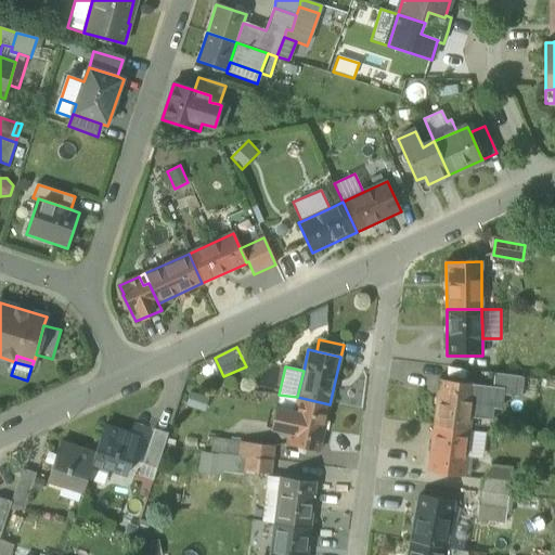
[(502,396),(521,398),(524,378),(494,374),(492,387),(503,389),(502,396)]
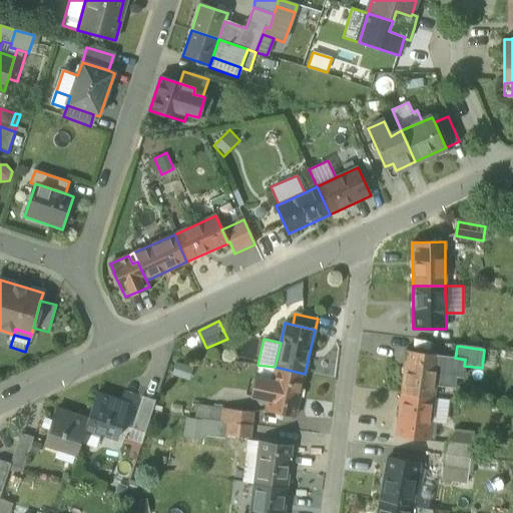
[(434,398),(435,387),(439,356),(407,352),(401,395),(434,398)]
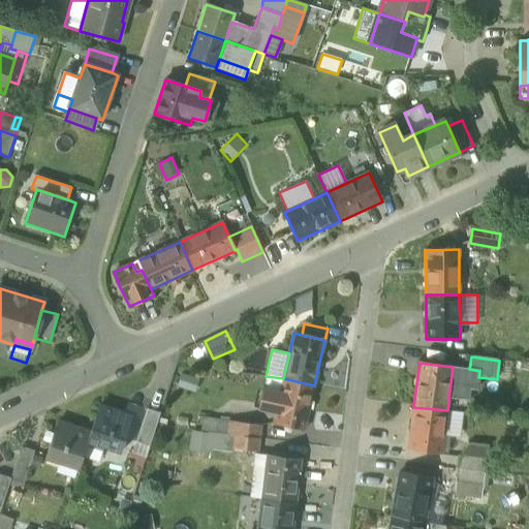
[(469,369),(453,367),(448,399),(468,401),(469,390),(476,391),(478,377),(479,371),(469,369)]
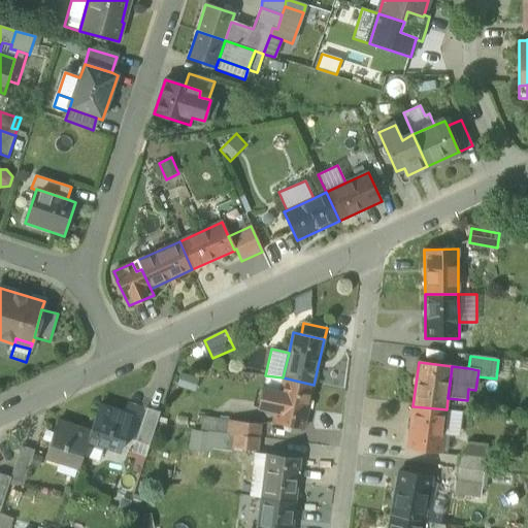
[(199,378),(180,373),(176,387),(195,392),(199,378)]
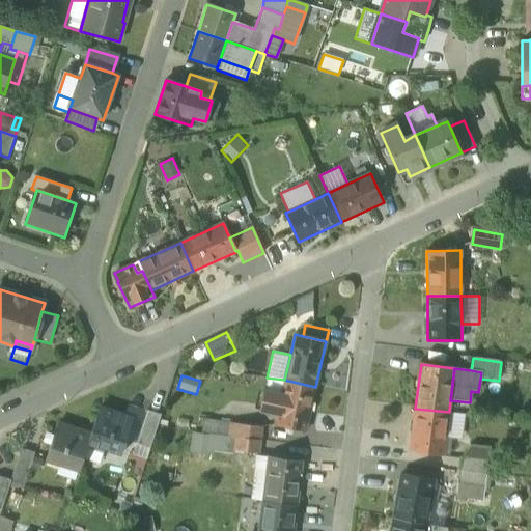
[(281,394),(284,380),(267,378),(263,390),(266,390),(281,394)]
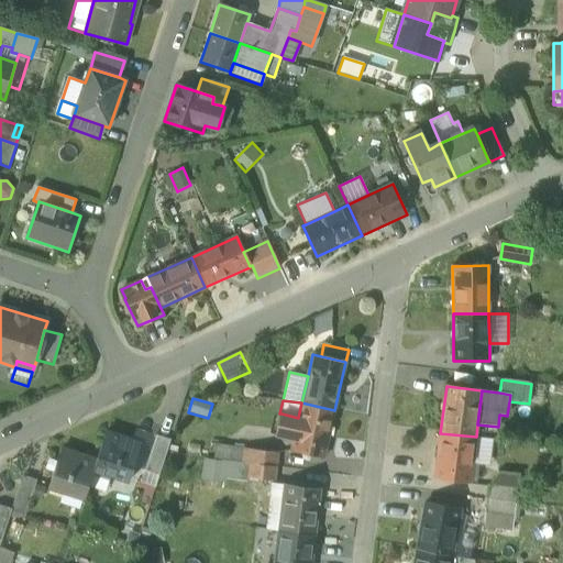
[(323,459),(334,410),(301,403),(298,418),(293,441),(290,451),(323,459)]
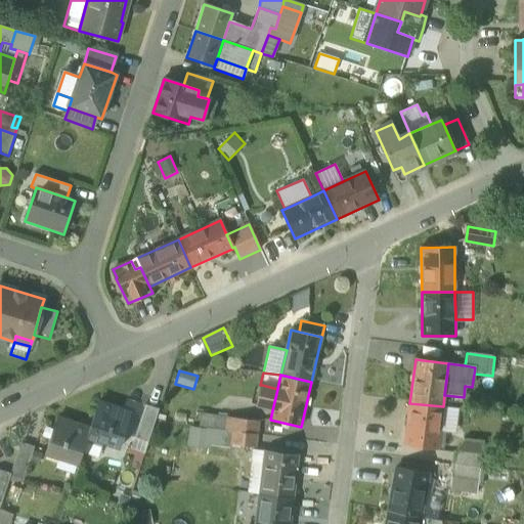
[(257,406),(272,410),(277,389),(262,385),(257,406)]
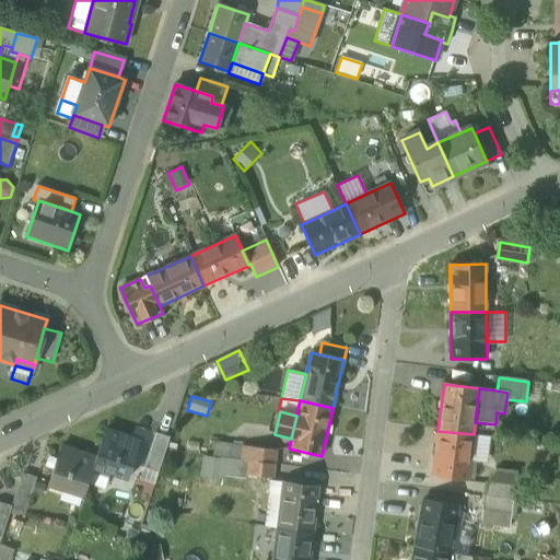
[(132,465),(144,469),(155,433),(136,427),(131,439),(140,442),(132,465)]
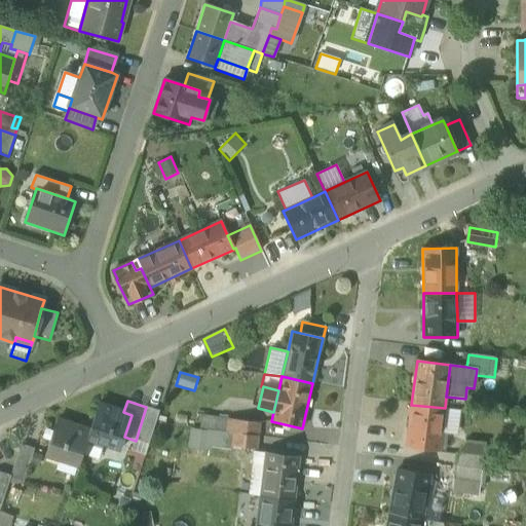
[(99,404),(90,430),(88,436),(105,442),(104,446),(120,451),(124,437),(132,415),(123,412),(99,404)]
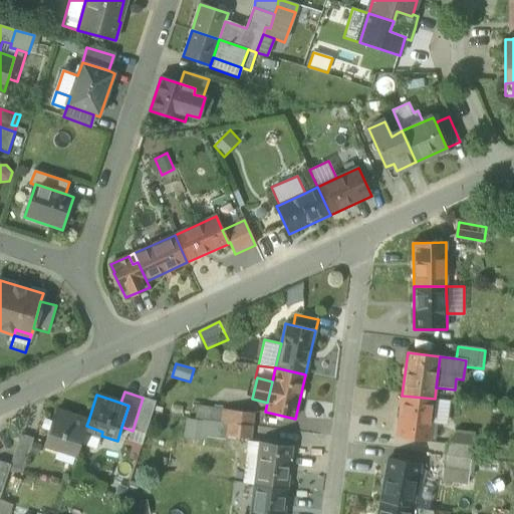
[(432,423),(435,399),(402,396),(397,438),(429,442),(432,423)]
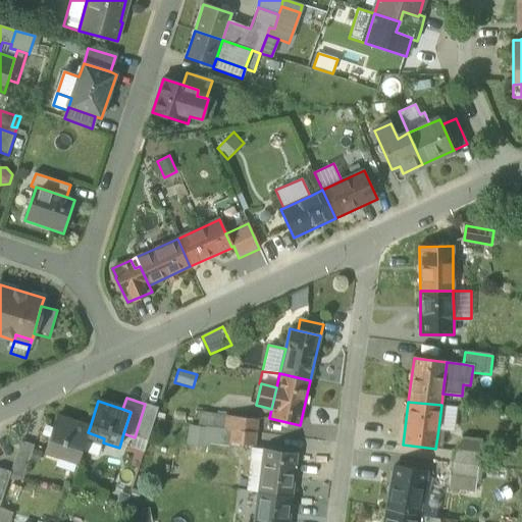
[(135,437),(148,441),(158,408),(145,404),(135,437)]
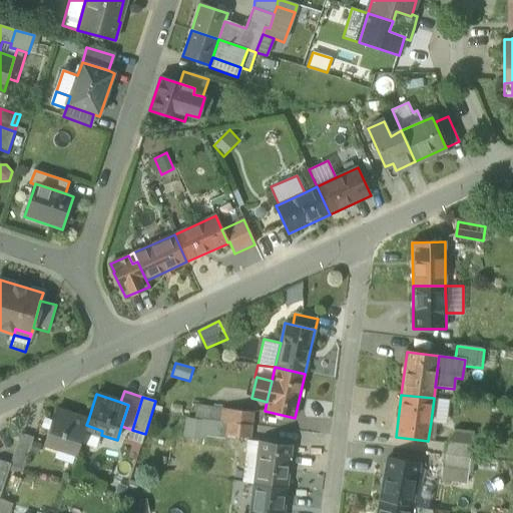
[(434,398),(431,422),(446,424),(449,400),(434,398)]
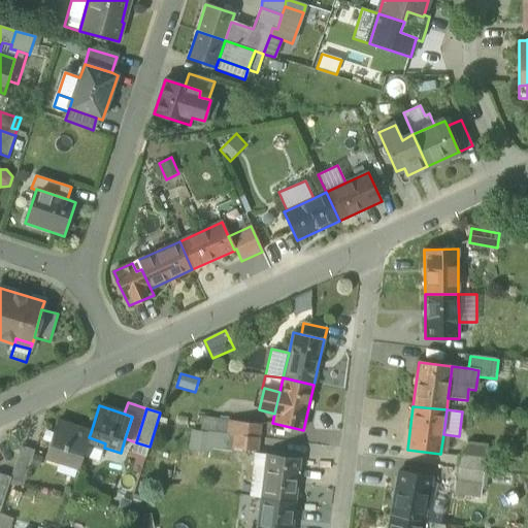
[(201,431),(213,432),(228,435),(230,421),(203,418),(201,431)]
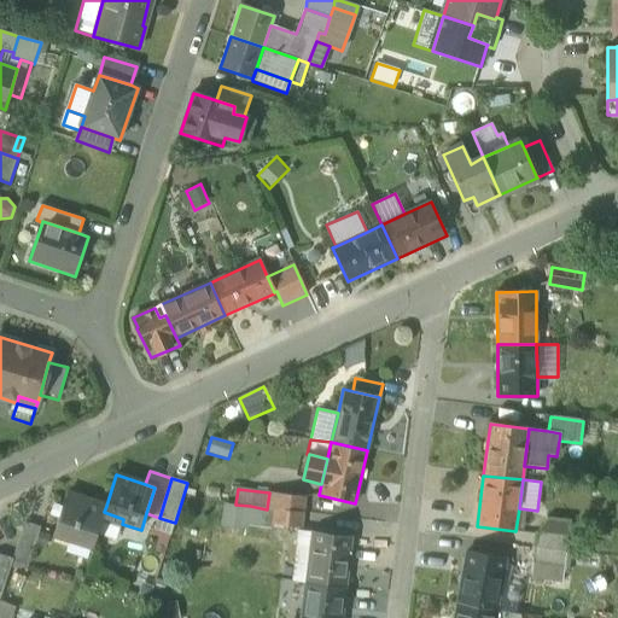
[(267,509),(274,509),(303,513),(305,497),(269,493),(267,509)]
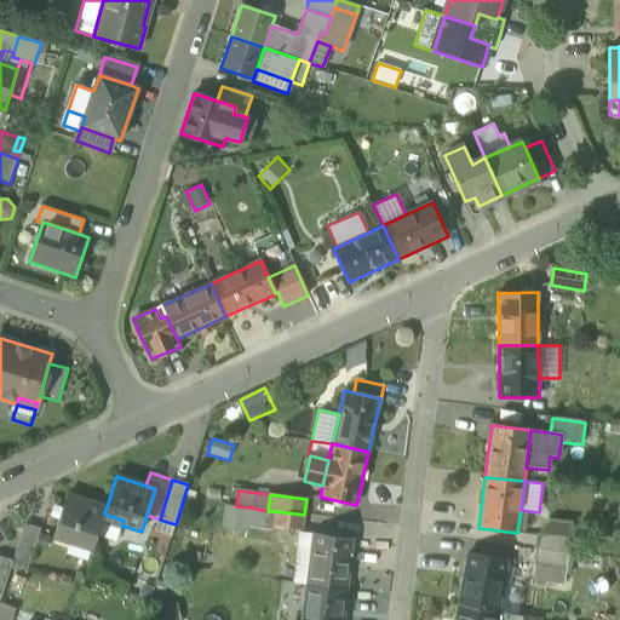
[(97,537),(104,514),(107,507),(68,495),(55,534),(72,539),(95,546),(97,537)]
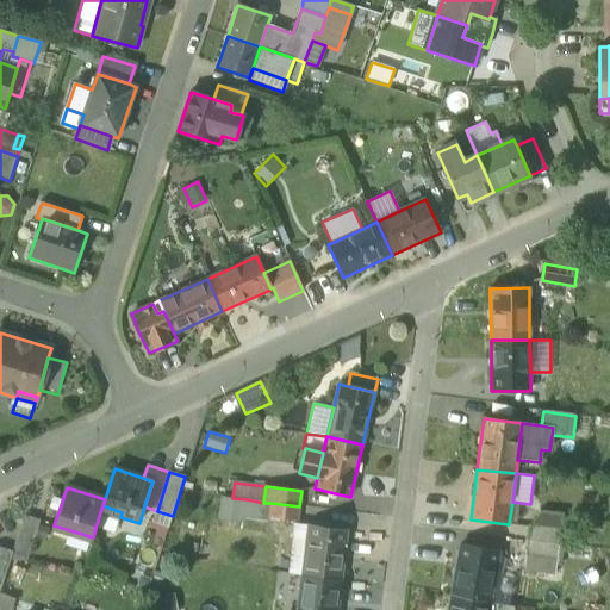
[(244,522),(246,515),(247,499),(232,498),(221,497),(218,520),(244,522)]
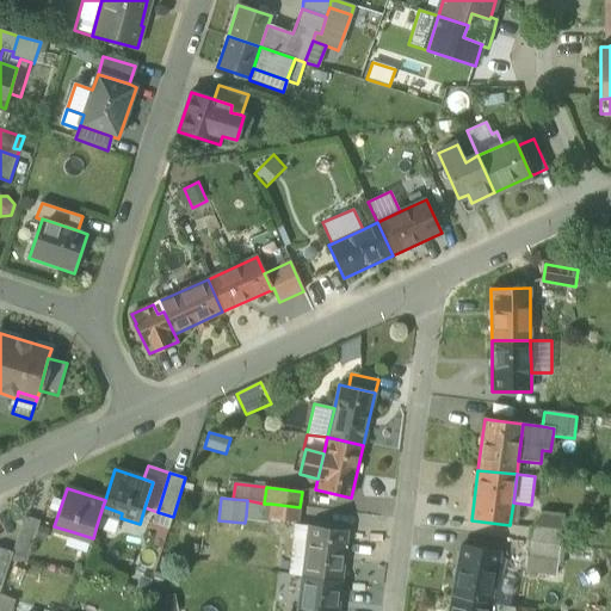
[(271,504),(264,504),(247,500),(246,516),(270,519),(271,504)]
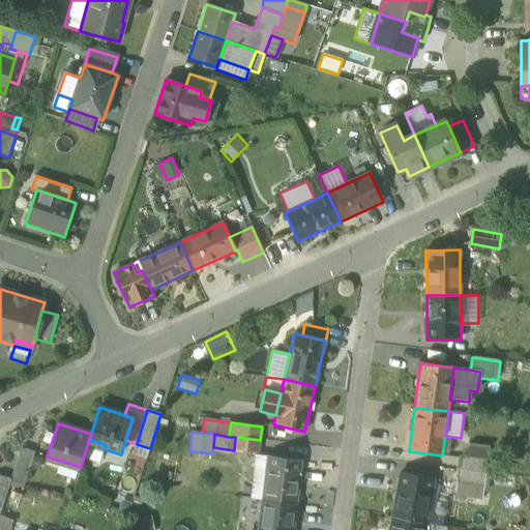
[(258,453),(260,440),(235,437),(234,450),(258,453)]
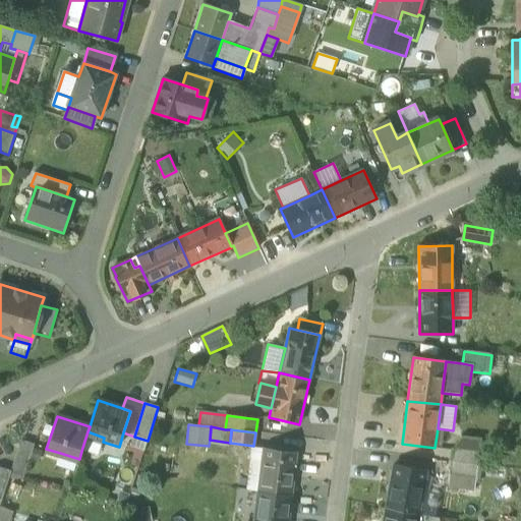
[(98,456),(103,442),(104,438),(88,431),(81,451),(98,456)]
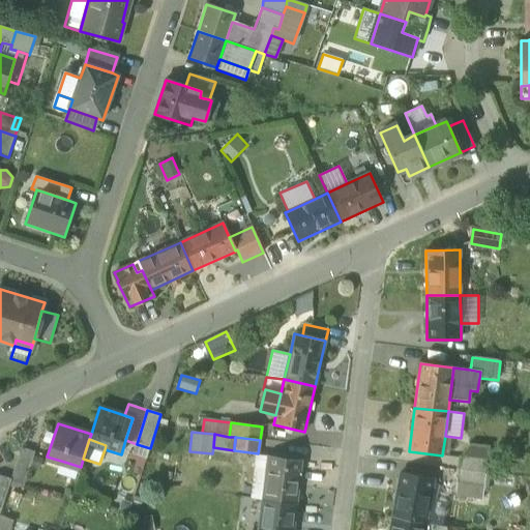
[(469,443),(460,458),(488,461),(489,446),(469,443)]
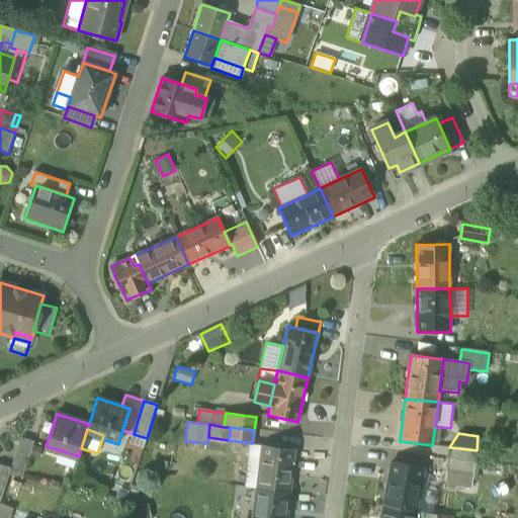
[(10,470),(23,475),(34,442),(21,438),(10,470)]
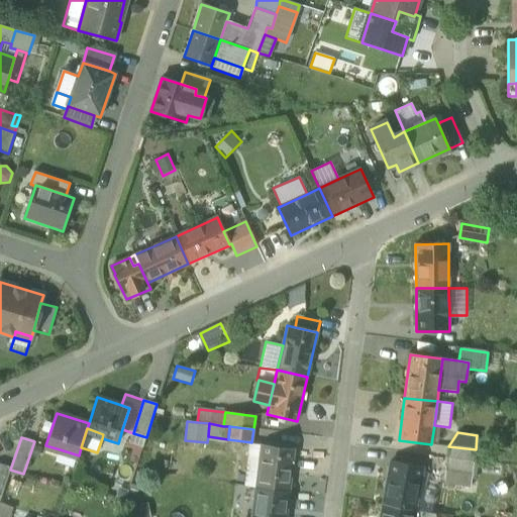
[(243,487),(255,488),(262,444),(248,443),(243,487)]
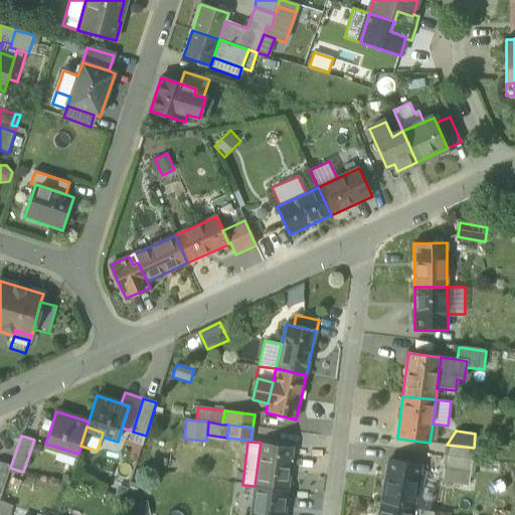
[(261,443),(254,486),(288,491),(293,448),(261,443)]
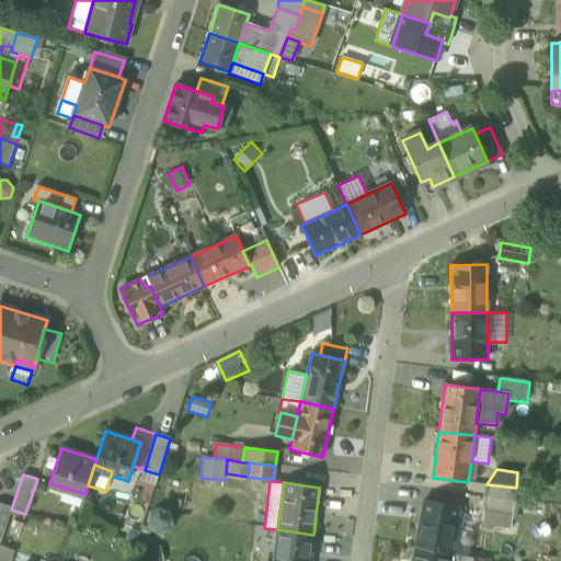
[(515,501),(516,488),(487,484),(485,497),(515,501)]
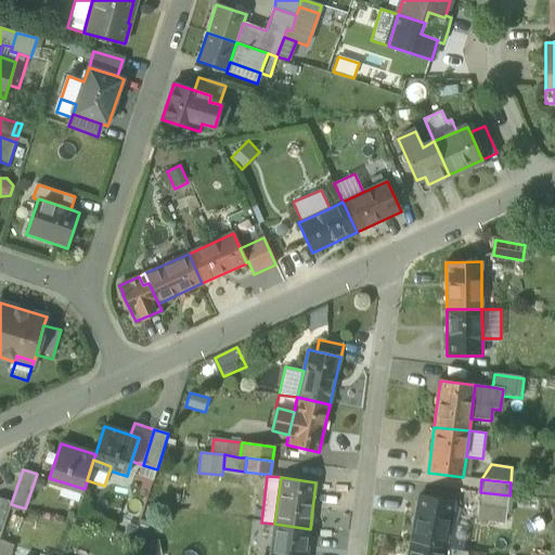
[(79,503),(85,489),(64,482),(60,497),(79,503)]
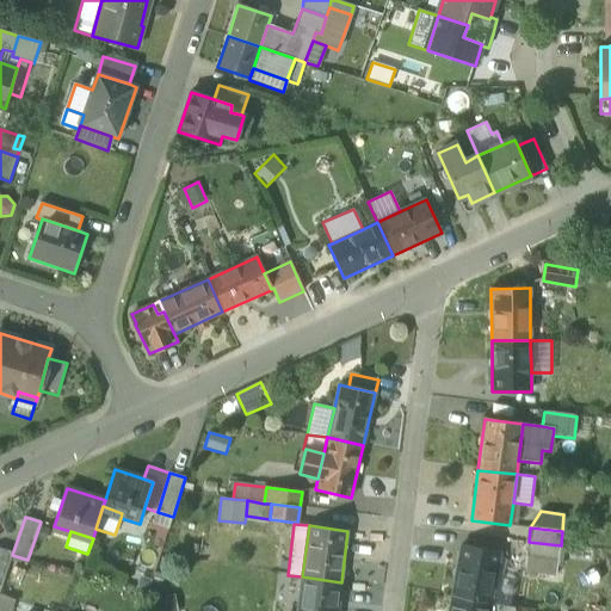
[(529,542),(526,559),(559,562),(561,545),(529,542)]
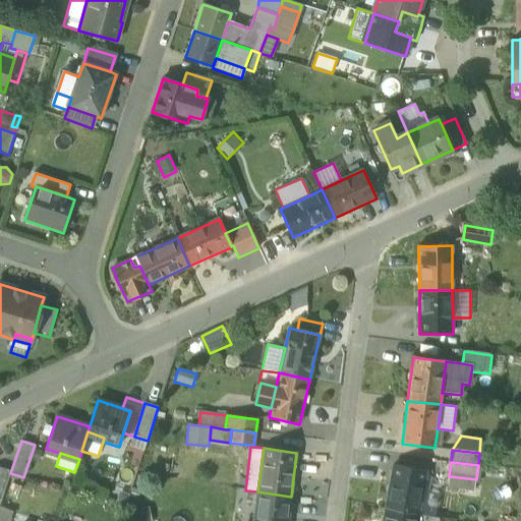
[(394,466),(386,509),(418,515),(422,488),(426,472),(394,466)]
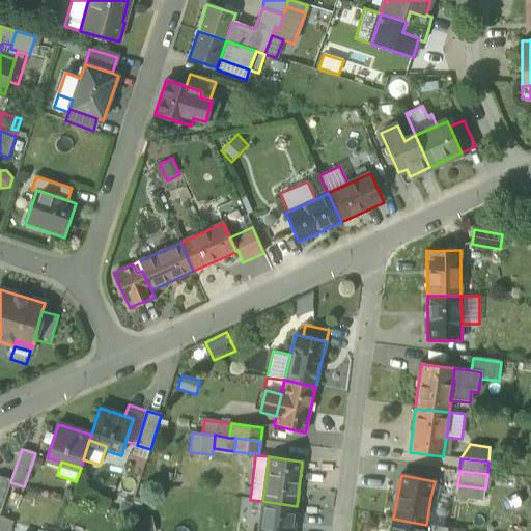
[(0,515),(7,493),(10,482),(0,478),(0,515)]
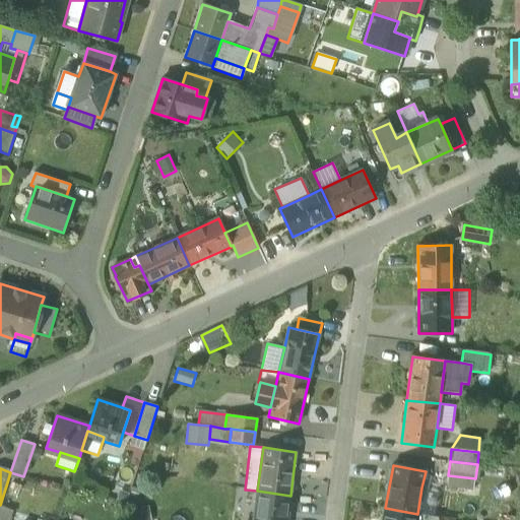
[(446,486),(473,490),(475,478),(448,475),(446,486)]
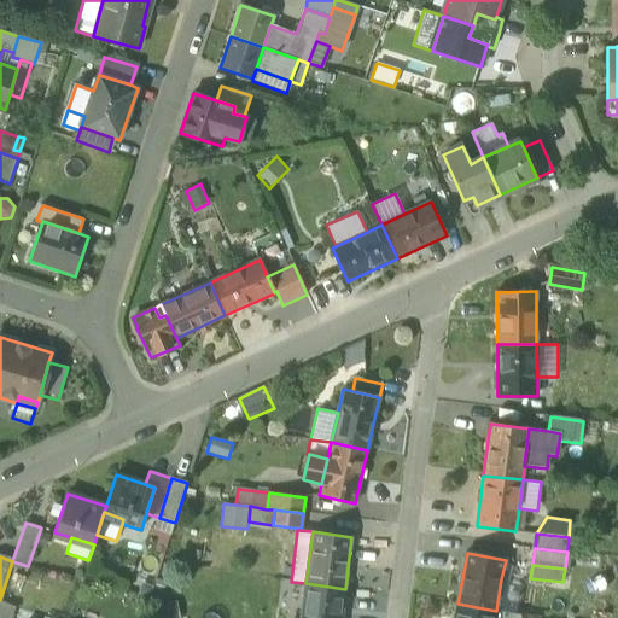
[(496,611),(514,614),(520,583),(501,579),(496,611)]
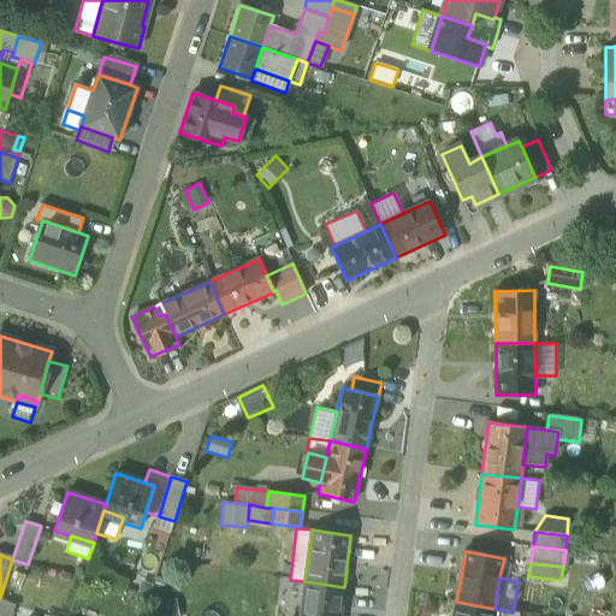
[(339,615),(344,587),(304,581),(300,615),(339,615)]
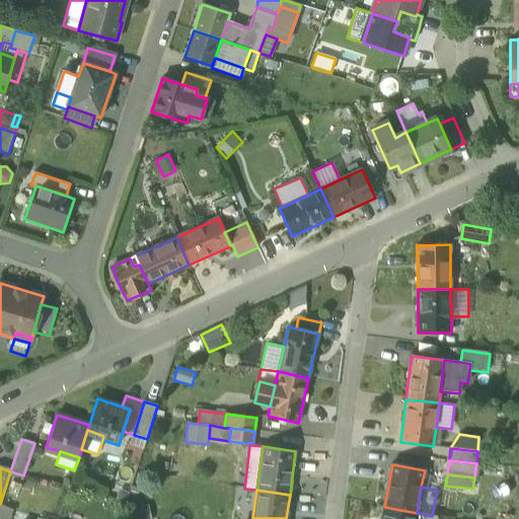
[(0,518),(9,518),(13,510),(0,505),(0,518)]
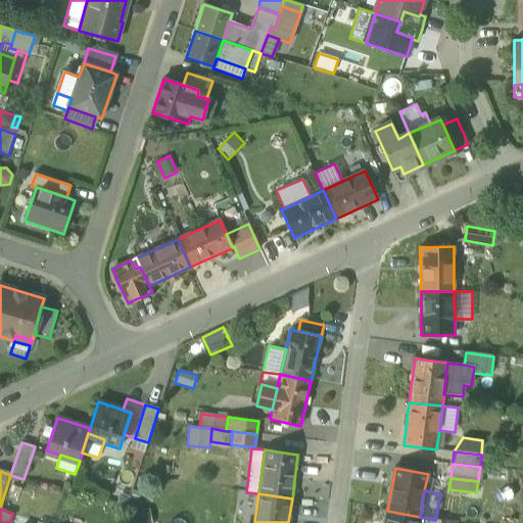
[(151,522),(150,509),(135,512),(137,522),(151,522)]
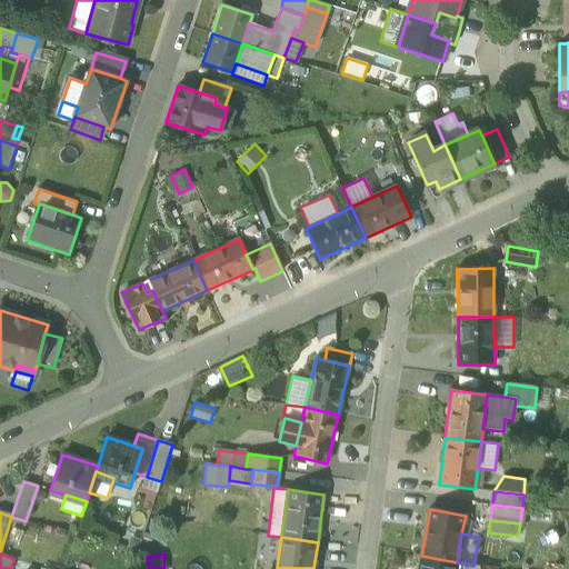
[(455,568),(457,562),(421,556),(418,568),(455,568)]
